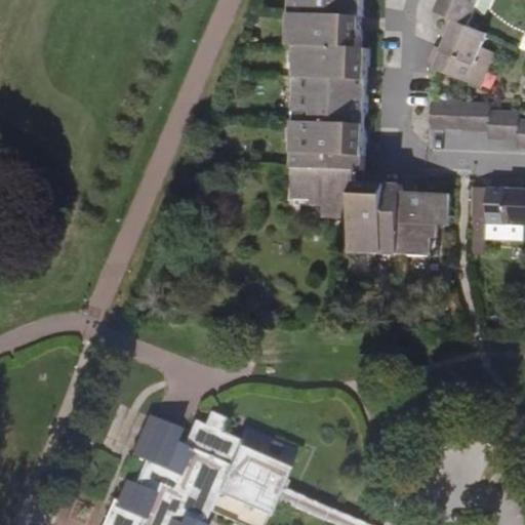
[(440,229),(451,230),(452,197),(418,195),(419,186),(366,184),(357,184),(358,171),(366,171),(367,126),(370,48),(363,48),(363,0),(294,0),(294,14),(293,45),(299,45),(298,76),(294,201),(313,202),(312,207),(325,208),(325,218),(354,220),(357,220),(356,255),(397,256),(432,258),(434,242),(439,242),(440,229)]
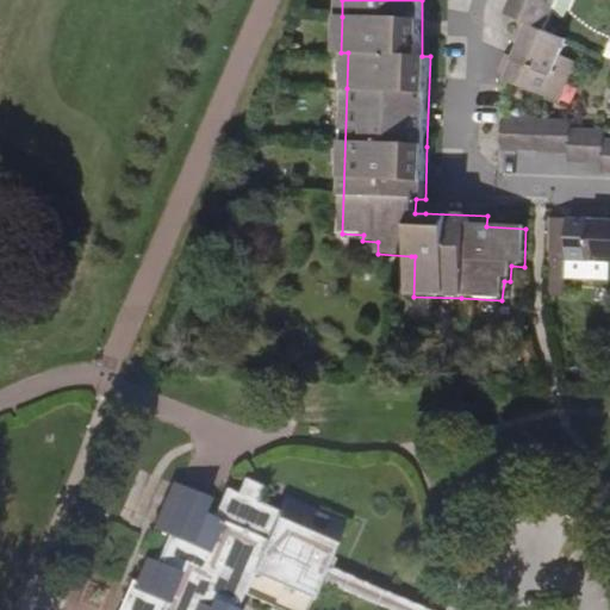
[(515,0),(509,16),(530,25),(505,81),(543,98),(567,42),(547,32),(560,0),(515,0)]
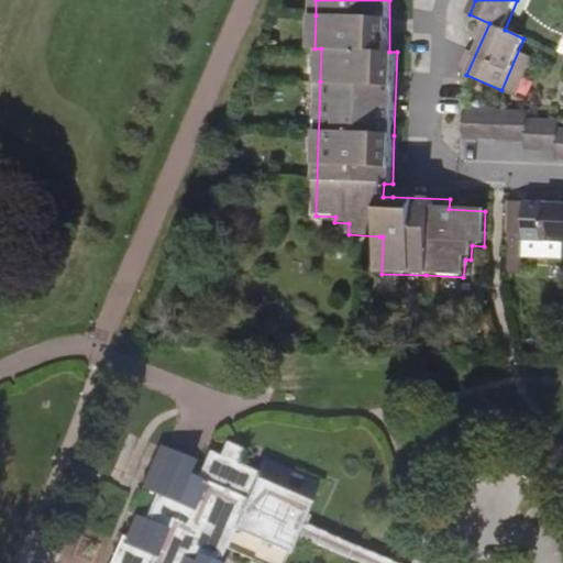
[(530,142),(530,144),(530,151),(562,152),(562,161),(562,159),(562,130),(562,121),(531,120),(531,111),(465,109),(465,140),(530,142)]
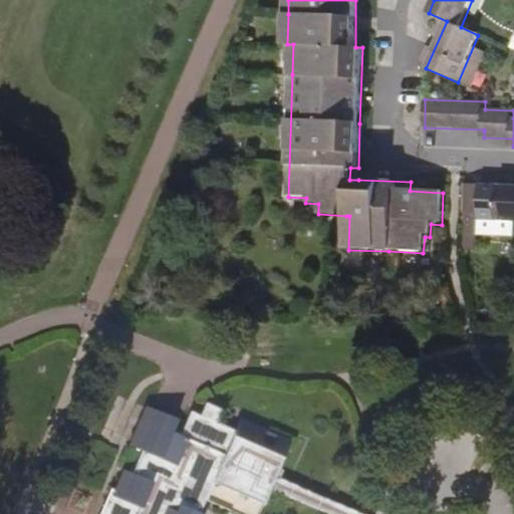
[(513,186),(467,185),(463,237),(504,239),(504,223),(513,223),(513,186)]
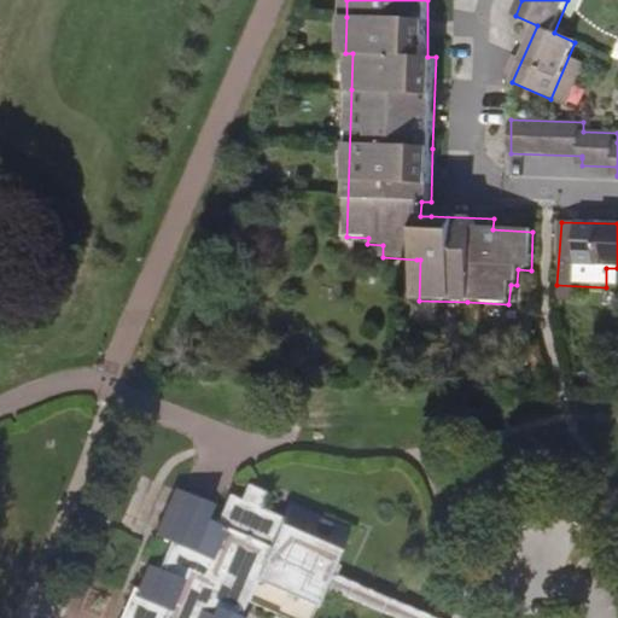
[(330,573),(344,536),(315,523),(286,511),(281,519),(270,519),(260,514),(267,500),(246,490),(239,506),(227,500),(221,514),(216,524),(205,519),(210,511),(173,495),(165,509),(156,534),(170,541),(157,571),(149,567),(138,589),(134,588),(121,617),(431,617),(394,601),(330,573)]
